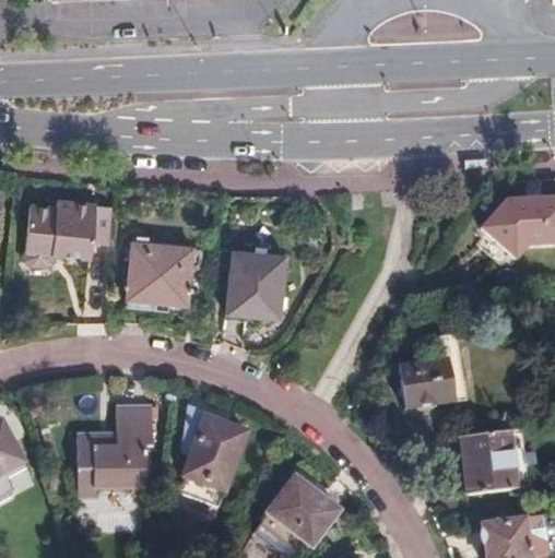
[(554,198),(505,201),(480,229),(515,260),(527,246),(554,244),(554,198)]
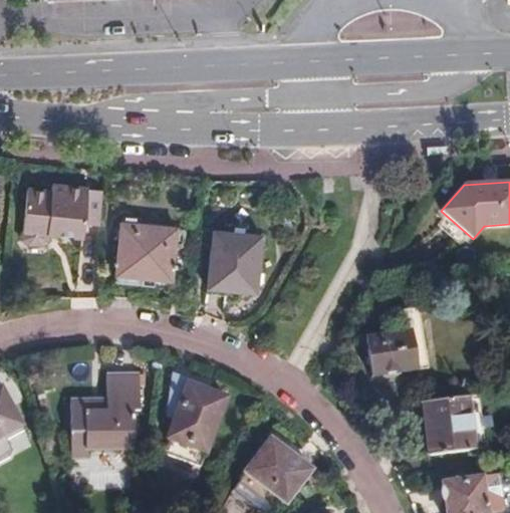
[(99,227),(103,191),(54,185),(53,191),(26,189),(21,236),(30,240),(42,241),(47,239),(47,234),(82,237),(82,225),(99,227)]
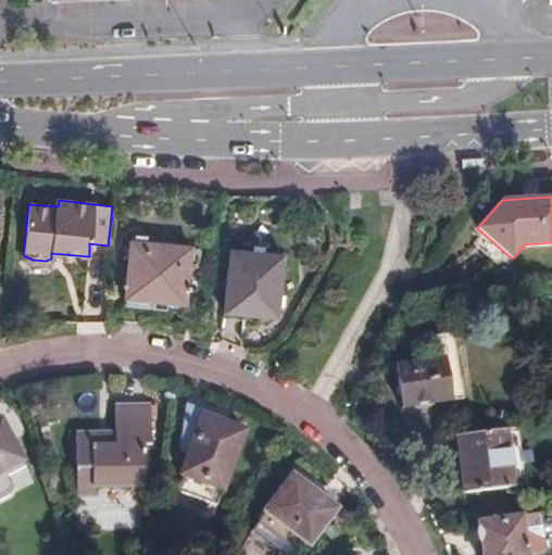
[(130,239),(126,297),(185,302),(189,246),(130,239)]
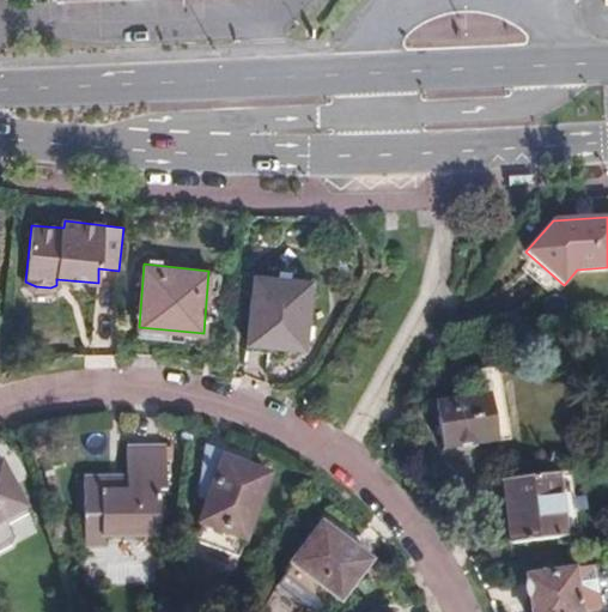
[(253,278),(248,346),(308,351),(311,284),(253,278)]
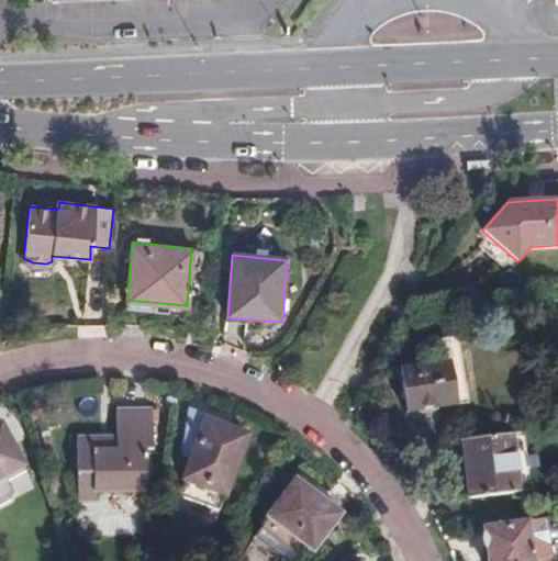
[(187,305),(127,300),(126,307),(186,313),(187,305)]
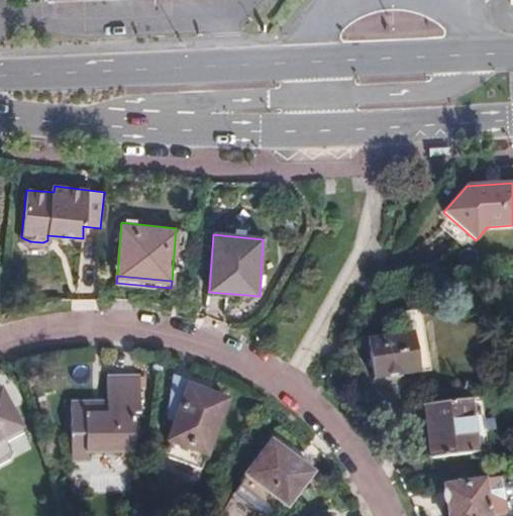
[(403,310),(406,333),(415,332),(418,352),(429,351),(424,307),(403,310)]
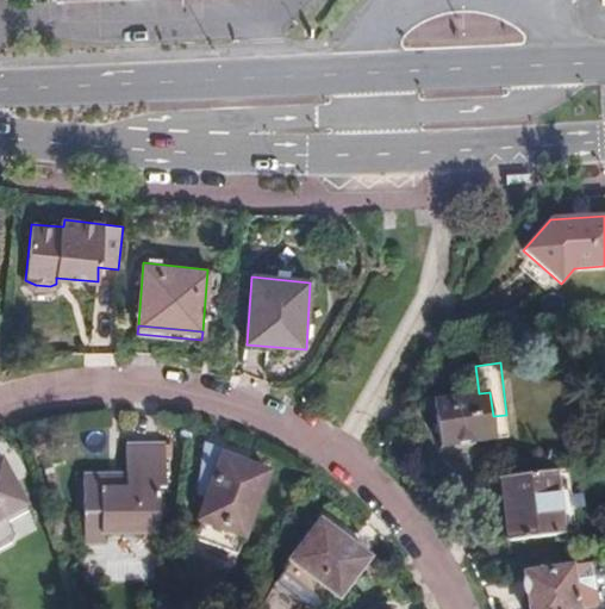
[(435,401),(441,447),(496,439),(493,416),(490,392),(479,393),(435,401)]
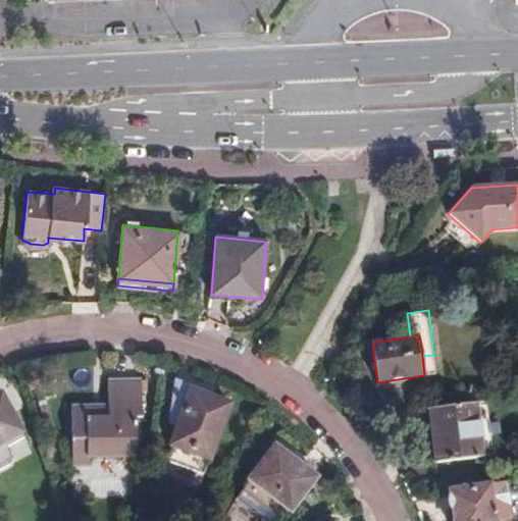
[(433,355),(422,356),(424,375),(436,373),(433,355)]
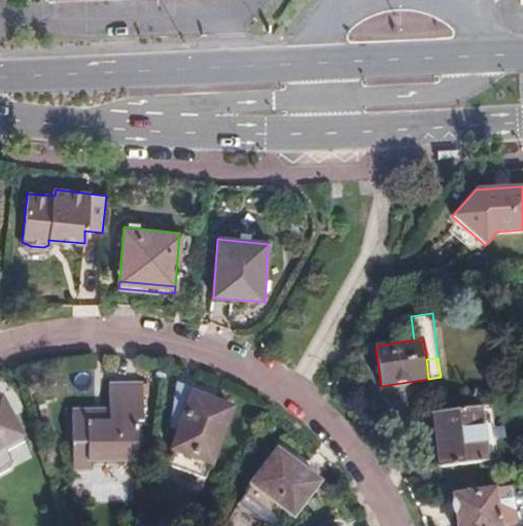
[(74,412),(73,458),(89,458),(88,462),(139,463),(139,424),(144,424),(144,384),(109,384),(110,412),(74,412)]
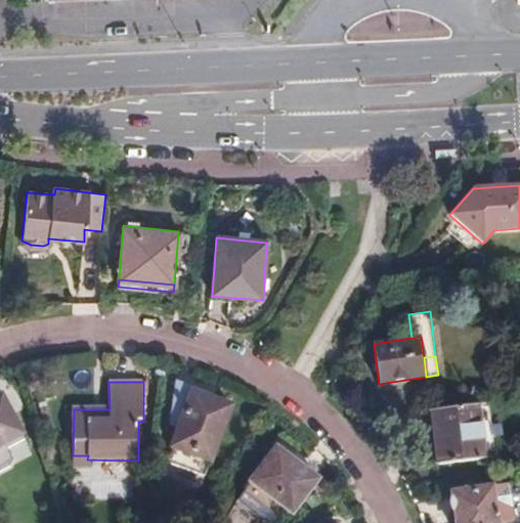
[(179,431),(168,464),(207,478),(232,407),(205,397),(206,394),(178,384),(170,427),(179,431)]
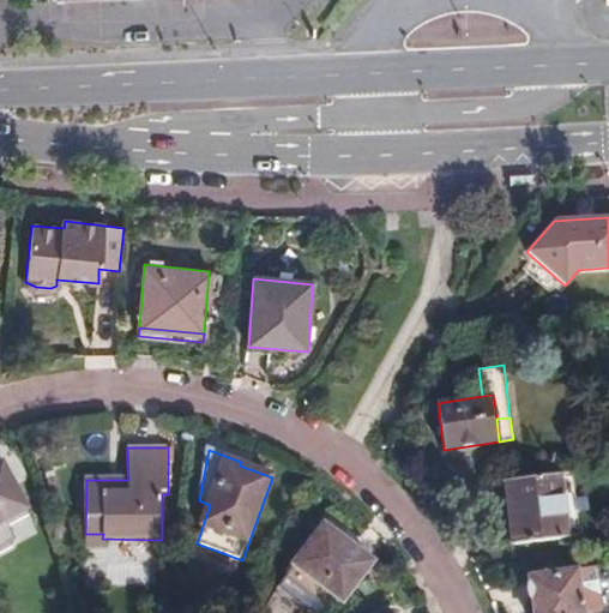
[(2,462),(0,463),(0,521),(26,506),(2,462)]
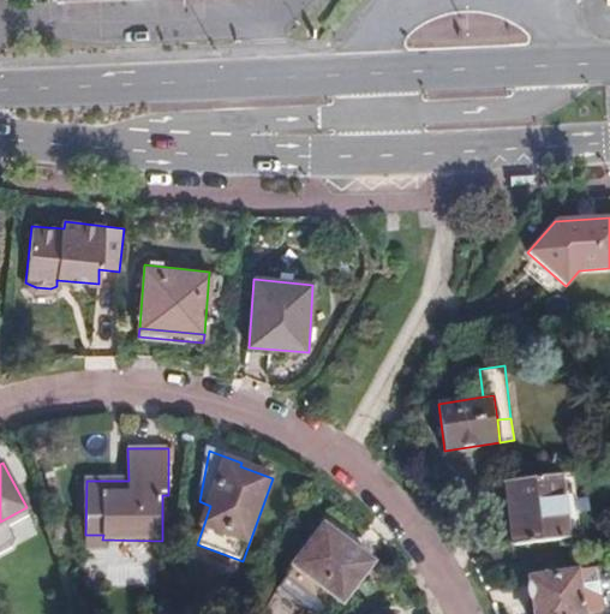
[(582,534),(574,472),(563,474),(570,535),(582,534)]
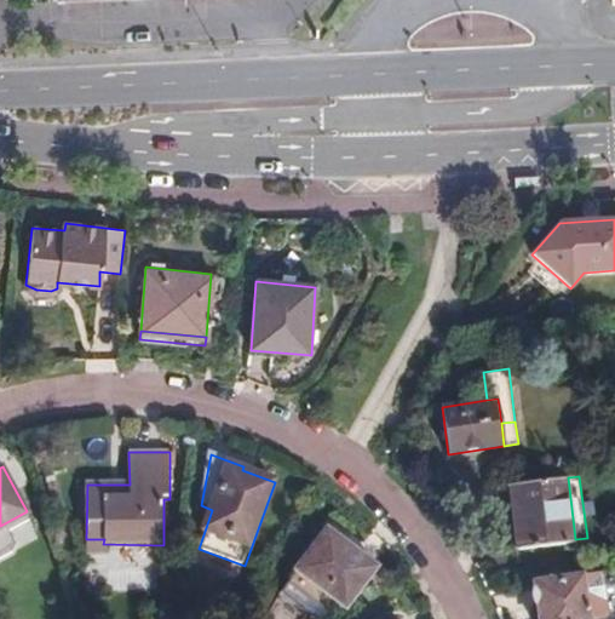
[(575,539),(568,477),(509,485),(517,546),(575,539)]
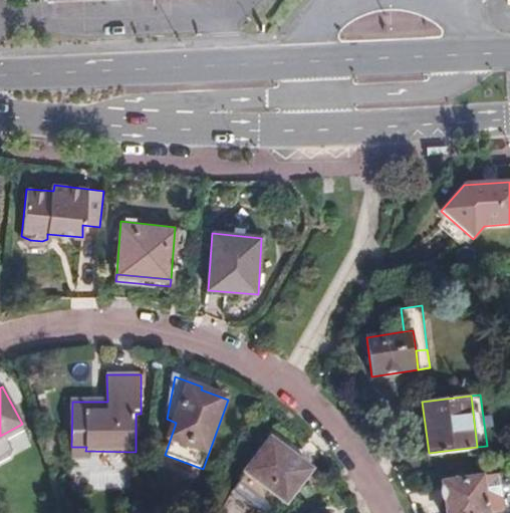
[(273,434),(270,439),(280,447),(283,442),(273,434)]
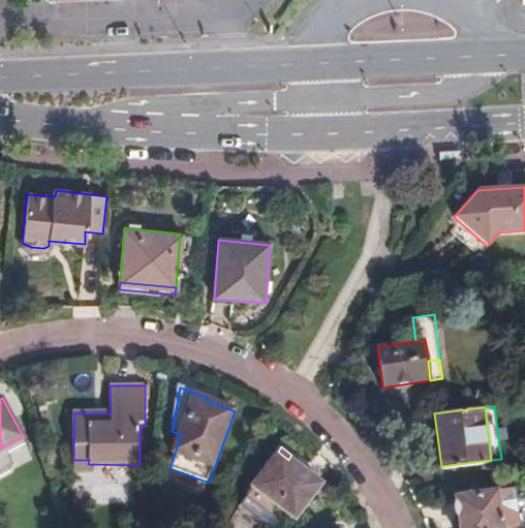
[(288,460),(278,452),(245,495),(269,515),(275,507),(292,522),(320,485),(288,460)]
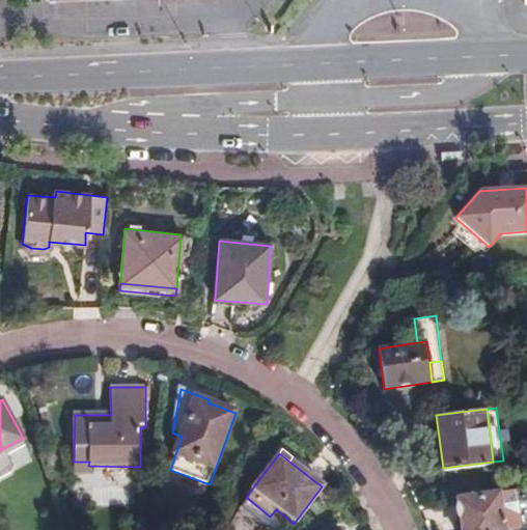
[(502,529),(498,495),(460,500),(463,529),(502,529)]
